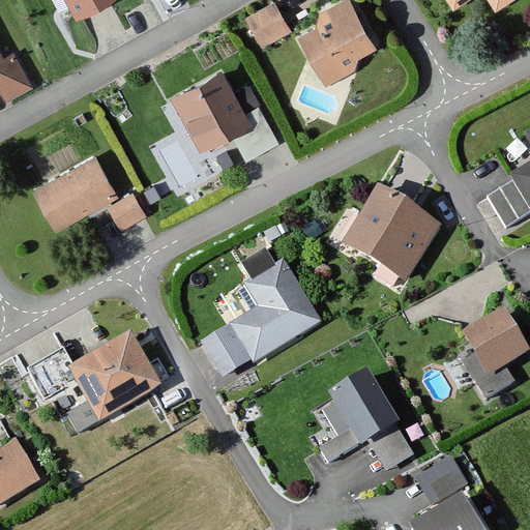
[(68,0),(77,13),(101,0),(68,0)]
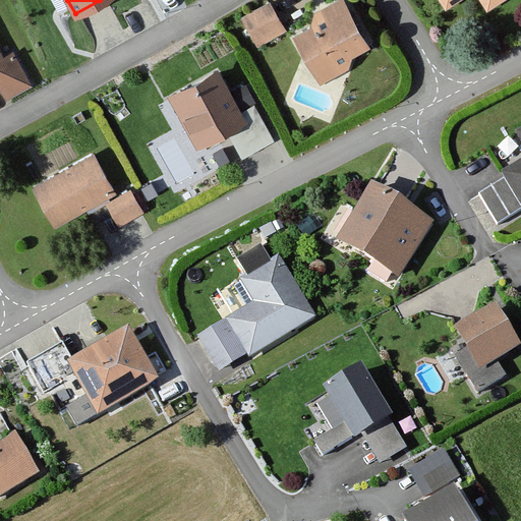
[(278,0),(272,0),(245,18),(264,47),(295,26),(278,0)]
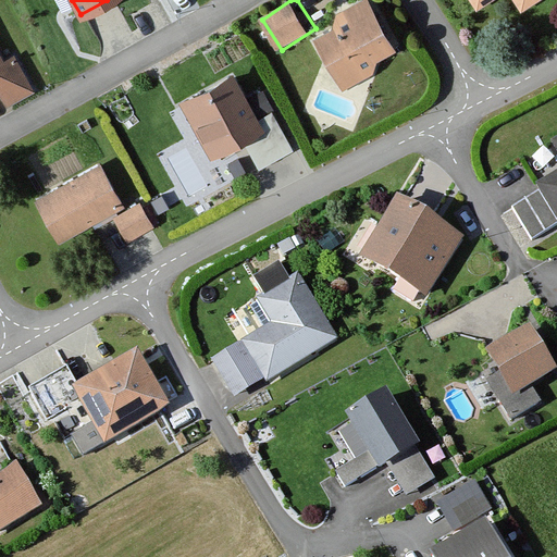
[(379,0),(370,0),(316,28),(348,85),(408,53),(379,0)]
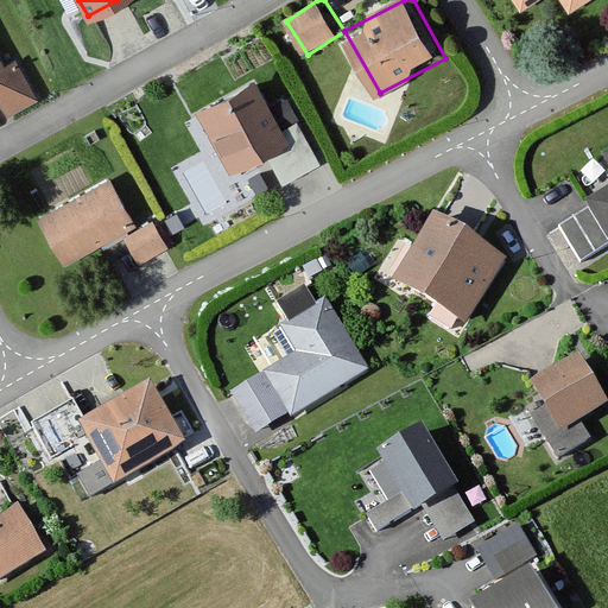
[(0,50),(0,101),(5,100),(14,116),(43,100),(18,57),(7,63),(0,50)]
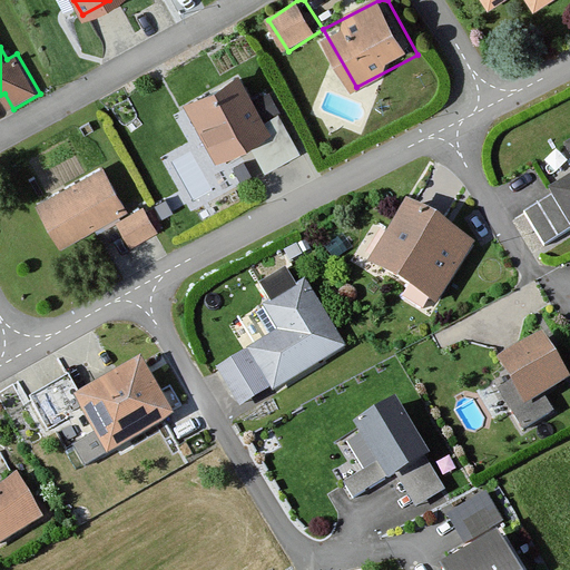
[(238,74),(186,101),(216,157),(249,139),(265,168),(298,151),(277,114),(264,120),(238,74)]
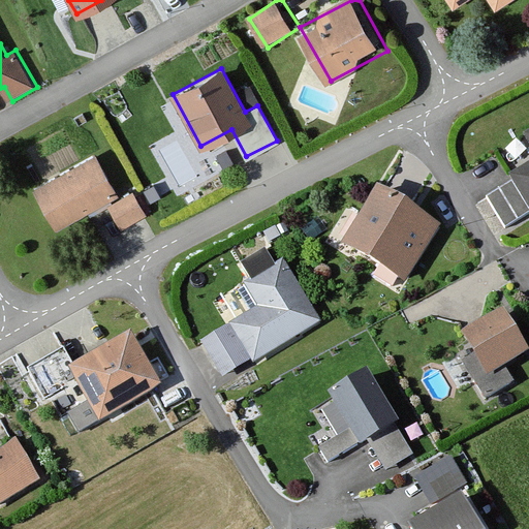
[(528,131),(524,134),(528,143),(528,165),(511,177),(514,181),(528,207),(528,131)]
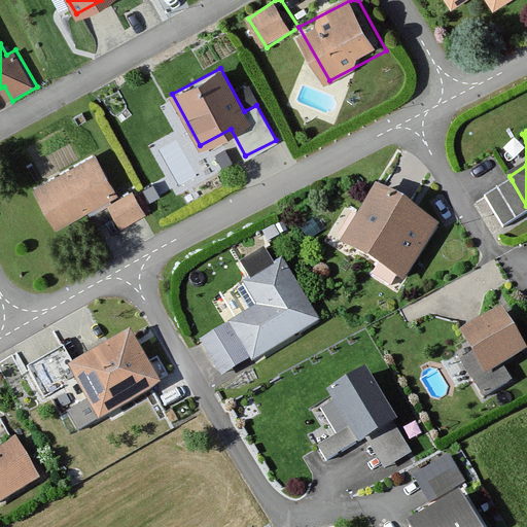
[(94,154),(33,189),(56,227),(116,192),(94,154)]
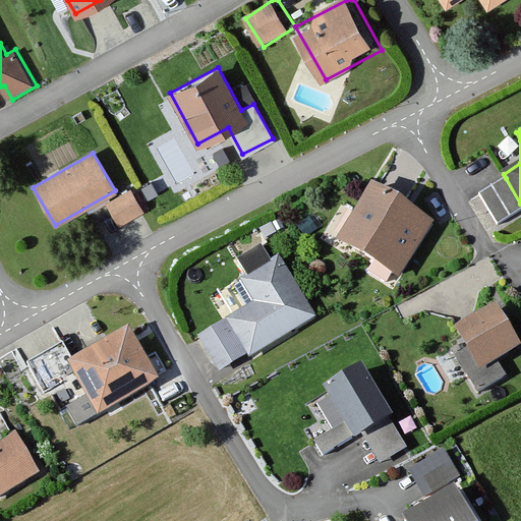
[(520,210),(520,204),(506,178),(479,195),(498,225),(520,210)]
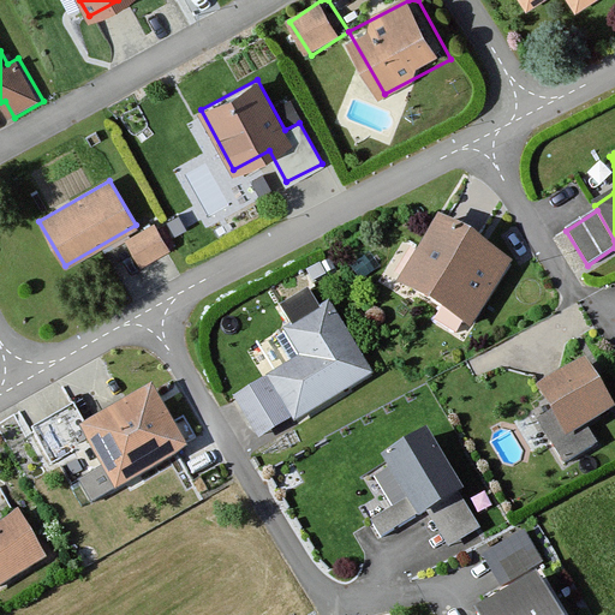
[(519,261),(451,219),(410,285),(478,327),(519,261)]
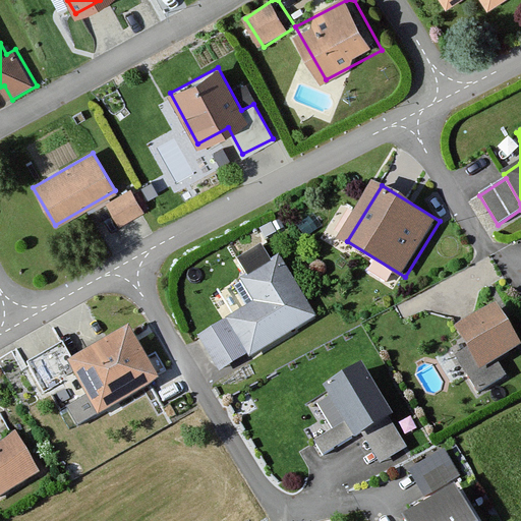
[(130,187),(107,201),(120,224),(143,210),(130,187)]
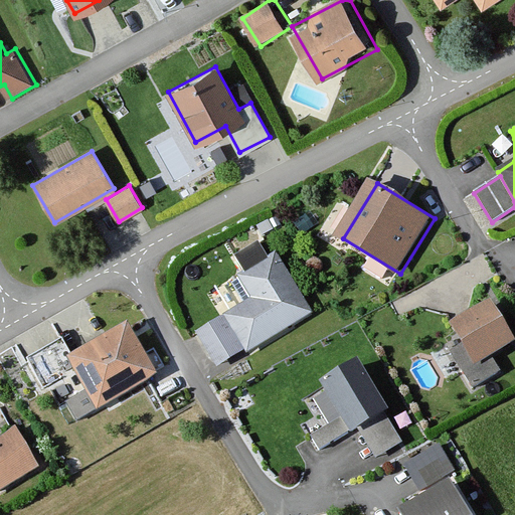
[(253,301),(198,333),(217,366),(309,313),(275,254),(238,276),(253,301)]
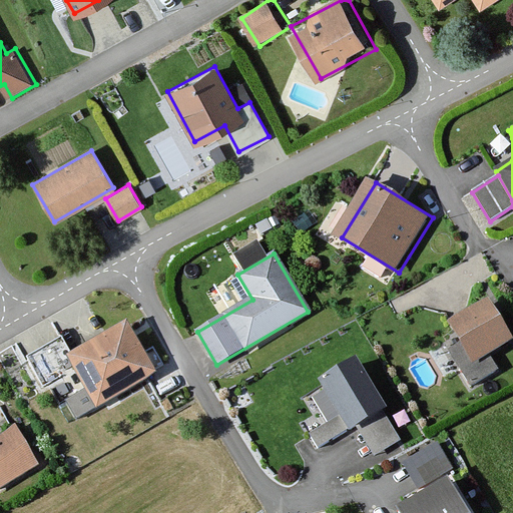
[(488,301),(448,325),(460,345),(449,352),(470,386),(497,370),(489,356),(512,341),(488,301)]
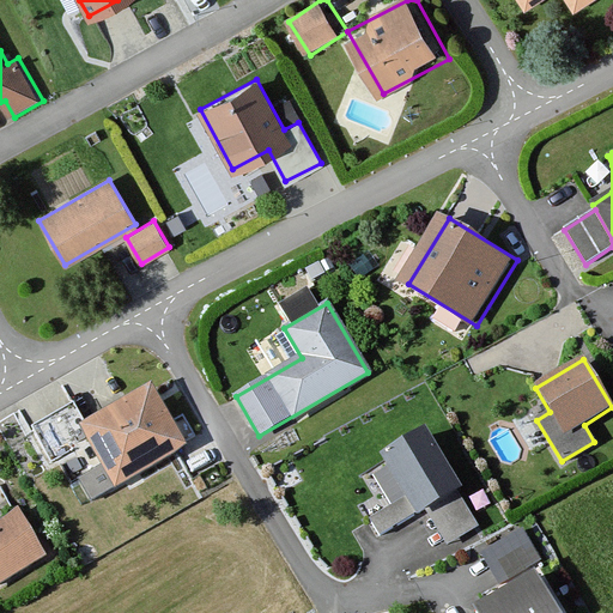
[(151,392),(84,429),(91,443),(114,485),(182,449),(151,392)]
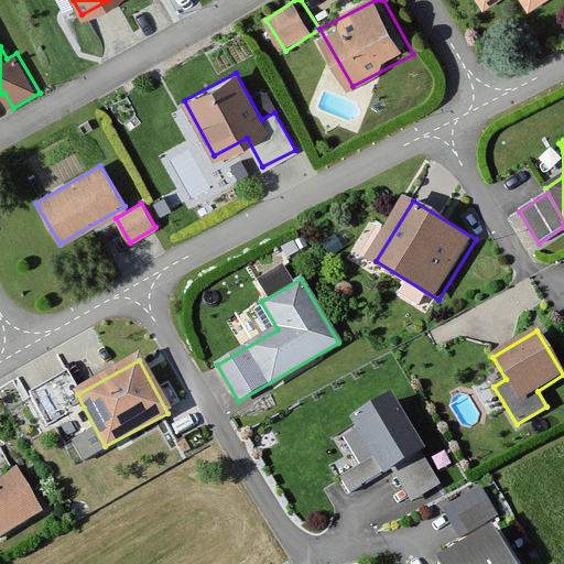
[(84,408),(77,394),(67,376),(31,394),(47,427),(84,408)]
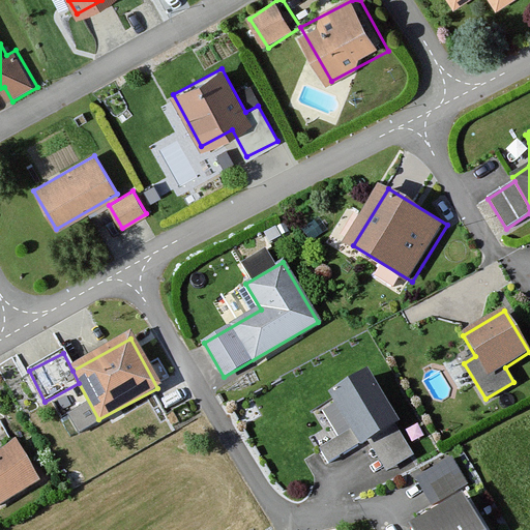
[(367,375),(331,396),(352,431),(360,444),(361,446),(370,442),(395,425),(399,425),(367,375)]
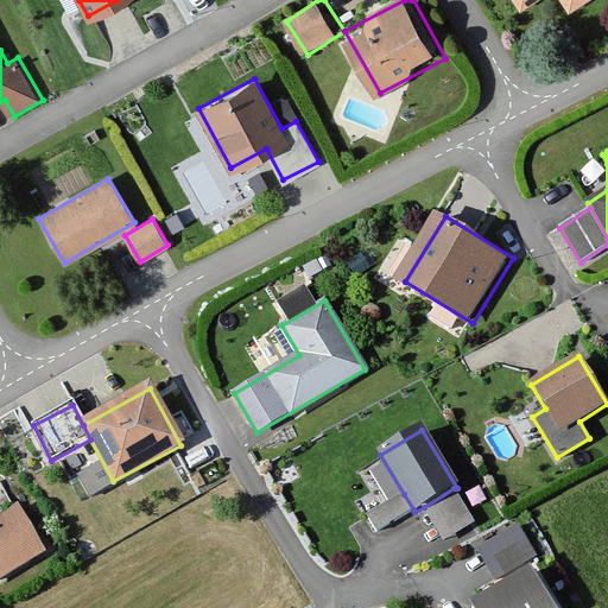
[(454,488),(424,507),(445,540),(475,521),(454,488)]
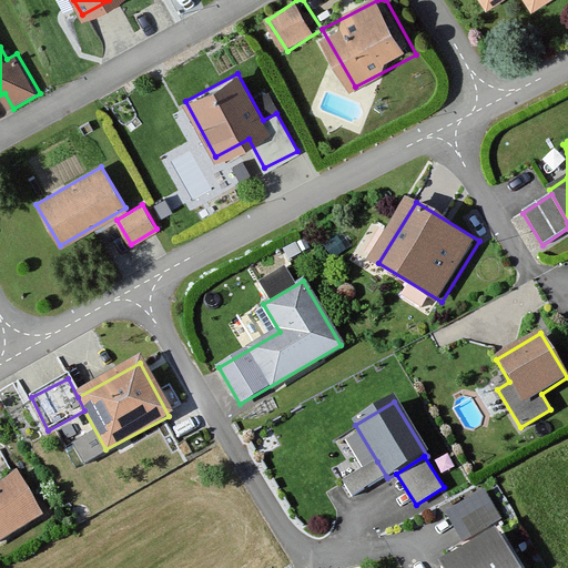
[(377,462),(343,482),(352,497),(386,476),(377,462)]
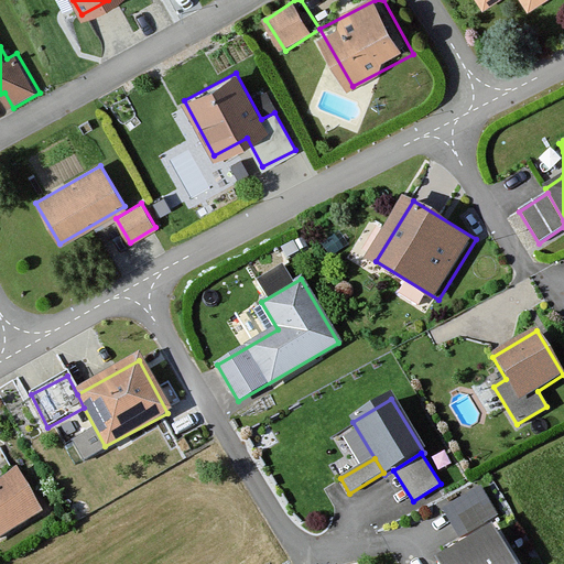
[(0,538),(42,513),(18,472),(0,481),(0,538)]
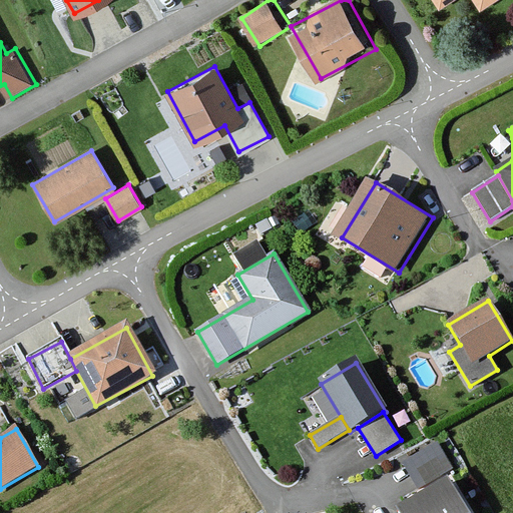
[(437,444),(403,464),(418,489),(453,469),(437,444)]
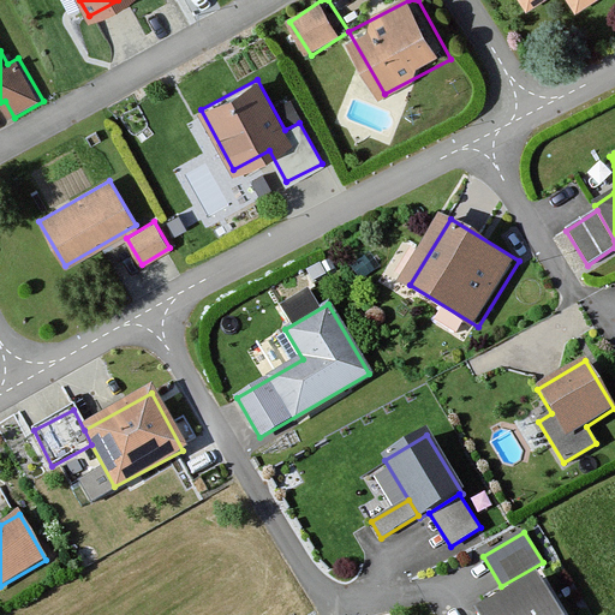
[(556,614),(536,579),(477,613),(478,614),(556,614)]
